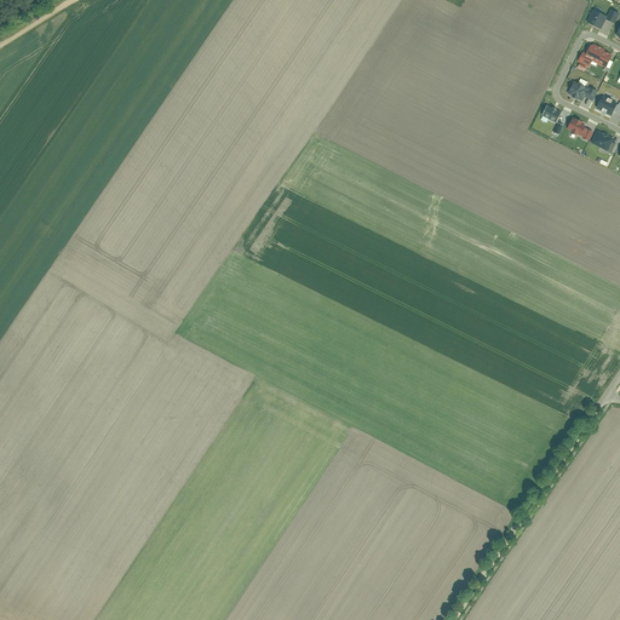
[(592,11),(586,23),(601,30),(607,17),(592,11)]
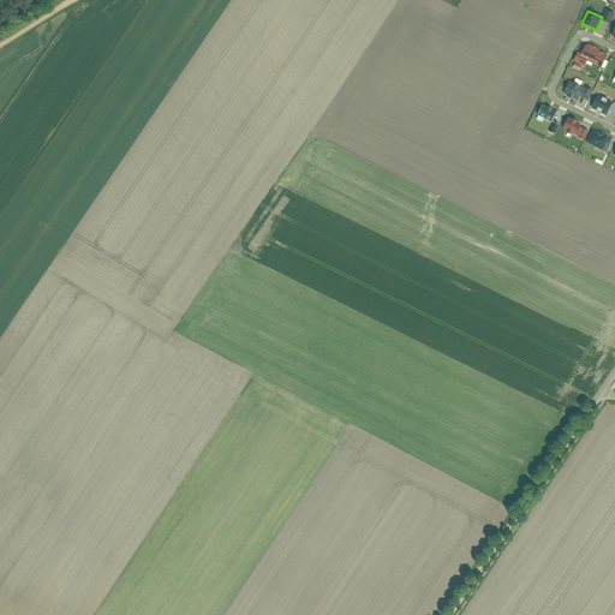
[(601,21),(609,24),(614,15),(607,11),(601,21)]
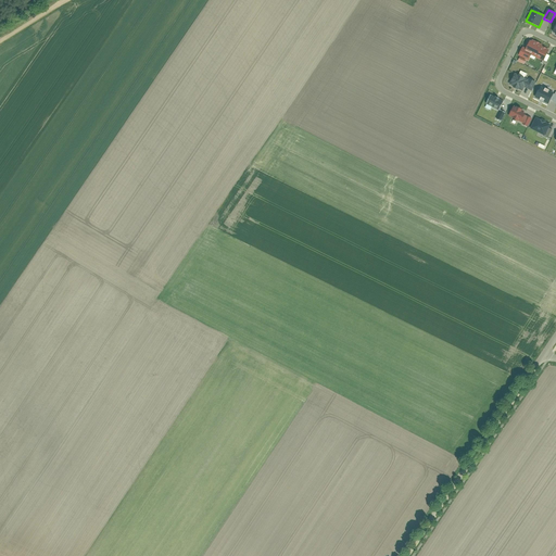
[(522,48),(518,57),(528,61),(531,57),(543,62),(548,50),(542,47),(542,46),(532,40),(531,41),(530,41),(526,49),(522,48)]
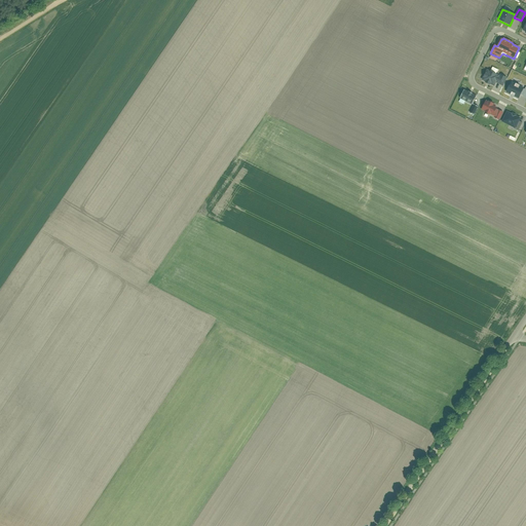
[(486,70),(481,81),(494,86),(496,83),(502,86),(506,78),(500,75),(499,76),(486,70)]
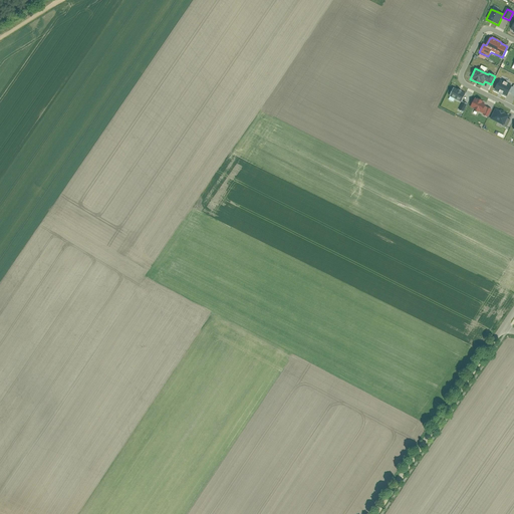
[(512,85),(500,80),(495,90),(507,96),(512,85)]
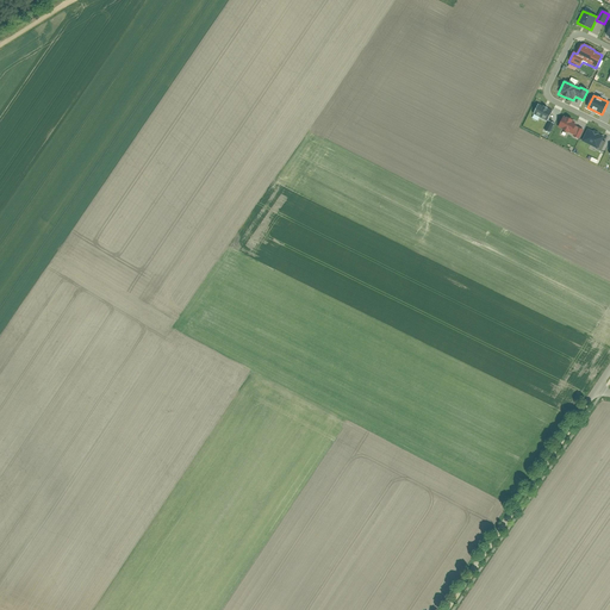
[(553,111),(540,105),(535,114),(548,120),(553,111)]
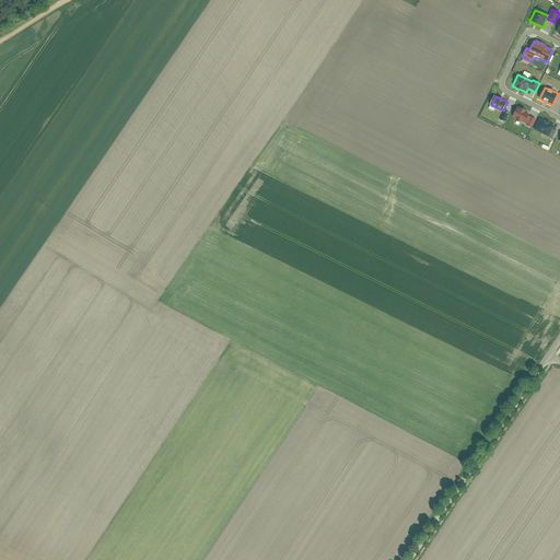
[(517,107),(512,118),(524,124),(528,116),(529,113),(517,107)]
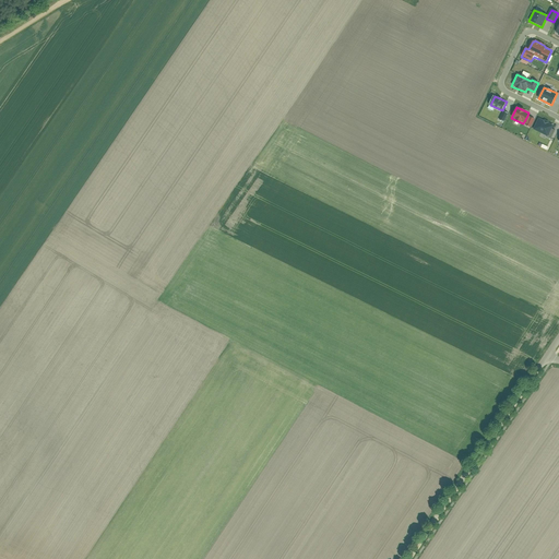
[(527,116),(523,123),(525,125),(525,126),(530,128),(534,119),(527,116)]
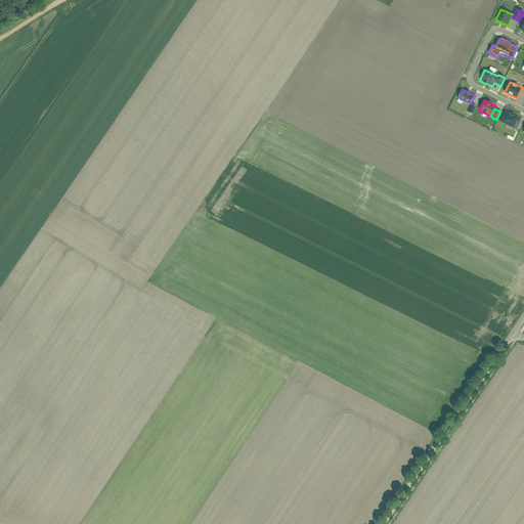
[(505,112),(499,122),(514,128),(519,118),(505,112)]
